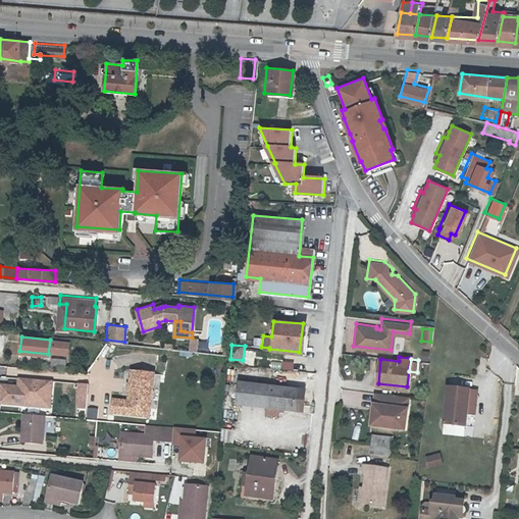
[(111,397),(110,413),(149,416),(153,370),(132,369),(130,398),(111,397)]
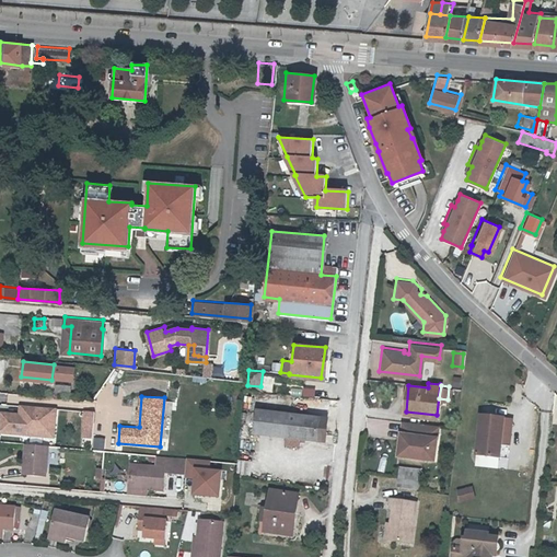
[(0,432),(50,438),(54,405),(14,402),(13,410),(0,408),(0,432)]
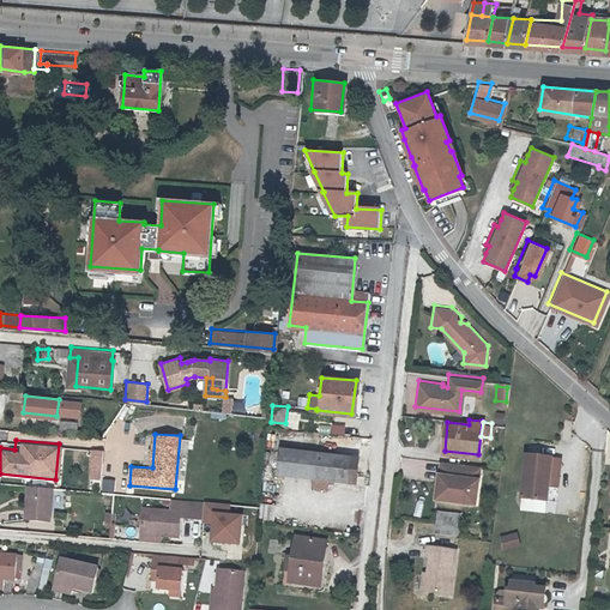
[(312,476),(315,448),(281,445),(277,472),(312,476)]
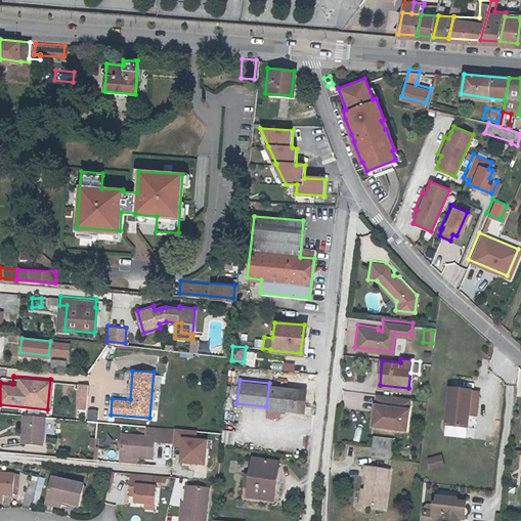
[(82,409),(85,383),(75,382),(72,407),(82,409)]
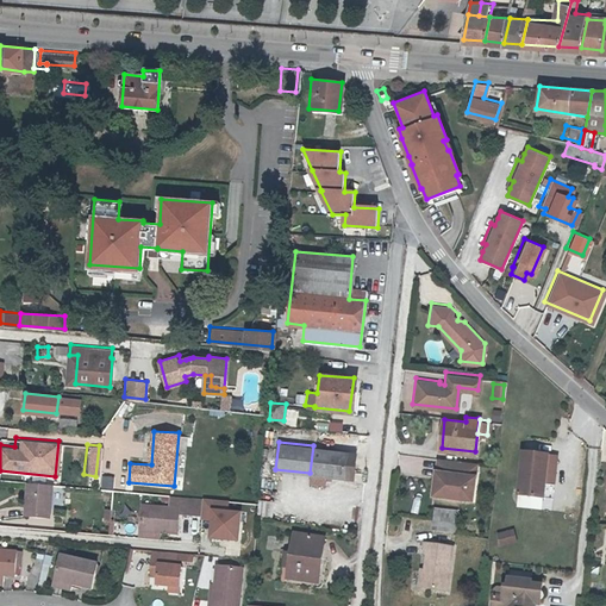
[(310,473),(353,479),(356,450),(348,450),(313,445),(310,473)]
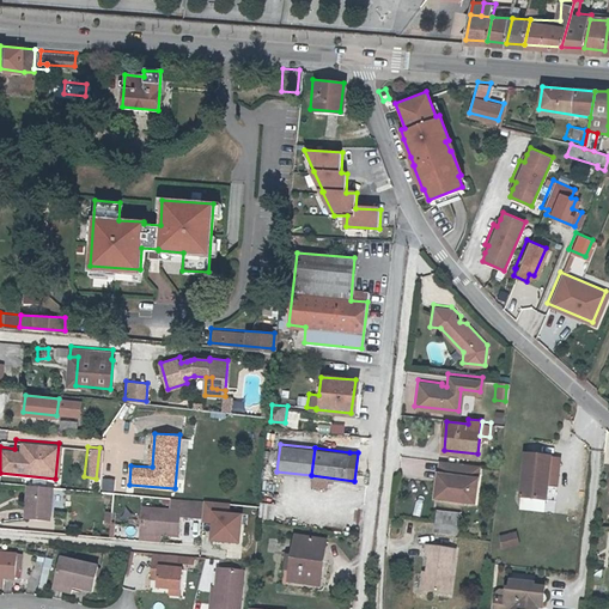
[(518,497),(544,499),(549,455),(523,452),(518,497)]
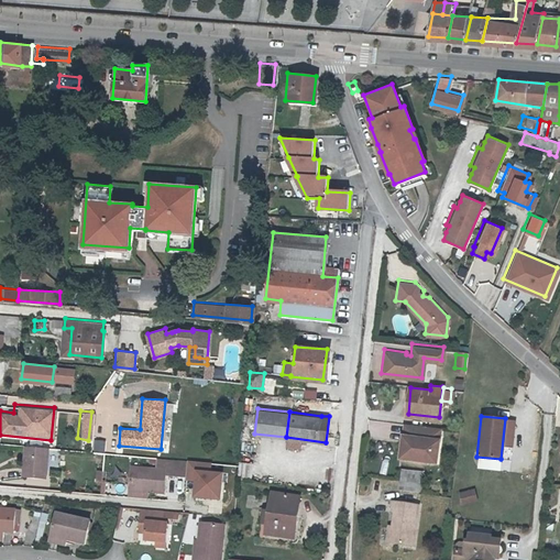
[(505,418),(501,459),(509,460),(514,419),(505,418)]
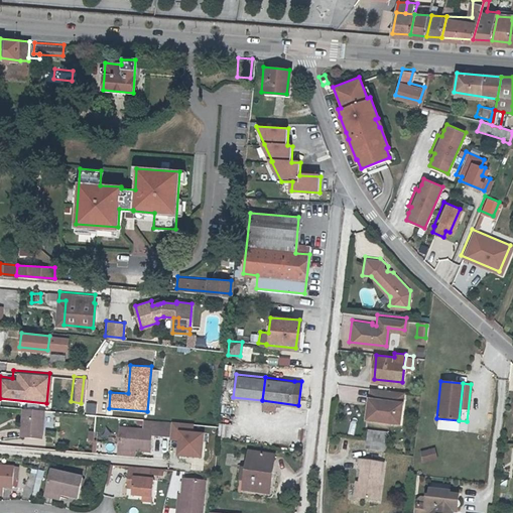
[(401,402),(403,390),(370,386),(369,397),(372,398),(369,418),(394,421),(396,401),(401,402)]
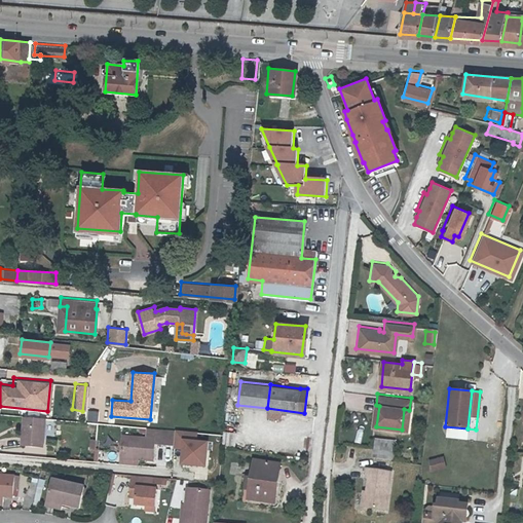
[(42,445),(45,417),(22,415),(20,443),(42,445)]
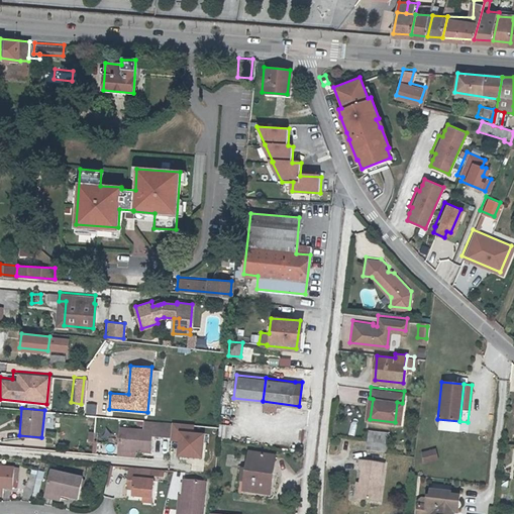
[(171,436),(172,421),(144,419),(143,429),(120,427),(119,448),(135,449),(150,451),(151,432),(160,433),(160,435),(171,436)]
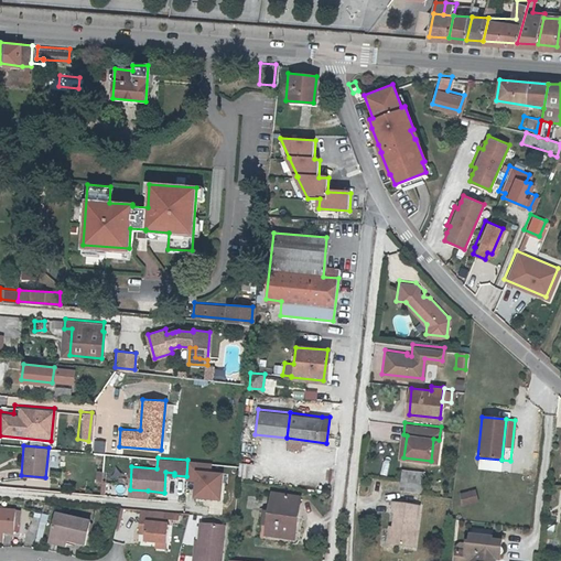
[(194,476),(196,461),(189,460),(187,460),(186,476),(194,476)]
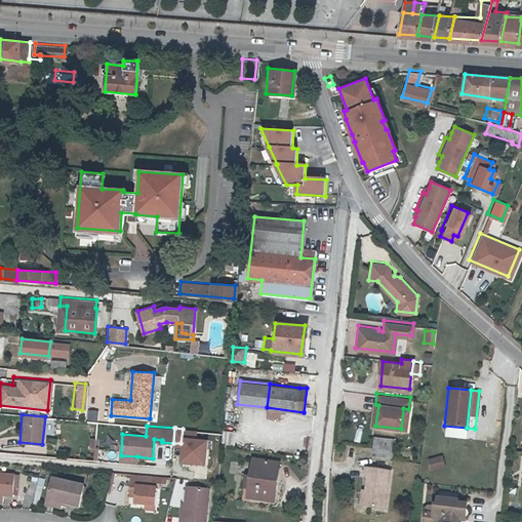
[(390,456),(393,438),(374,435),(371,453),(390,456)]
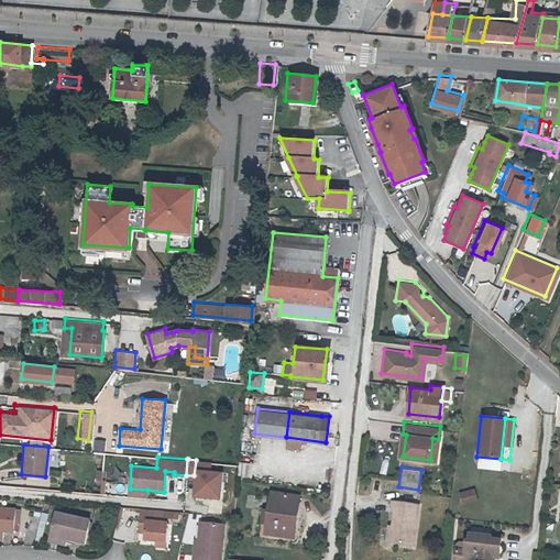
[(223,473),(198,471),(196,495),(220,498),(223,473)]
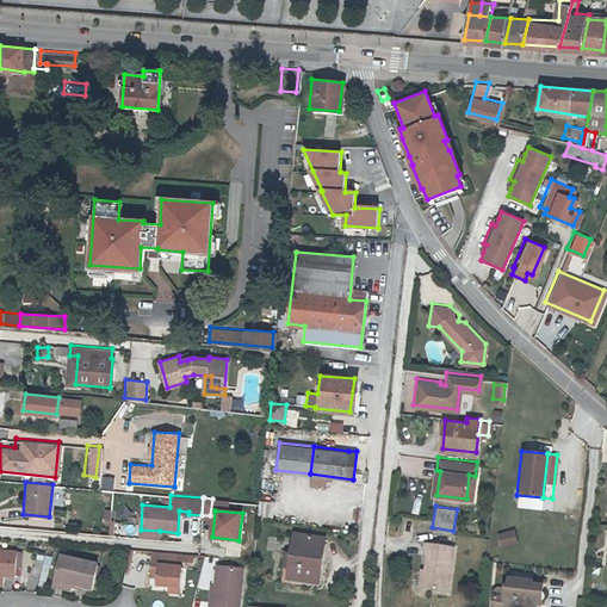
[(494,530),(496,544),(514,540),(512,527),(494,530)]
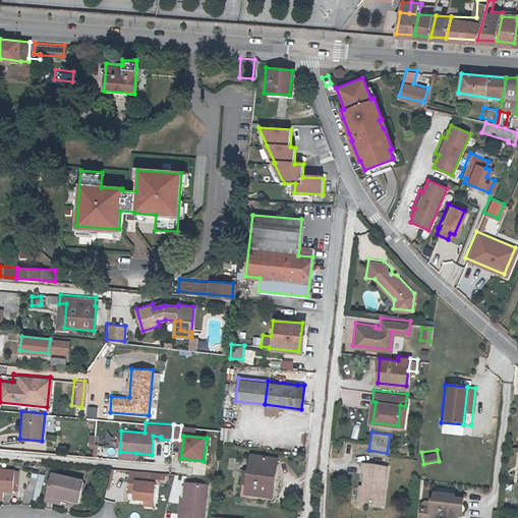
[(246,490),(268,494),(271,480),(274,480),(277,458),(251,454),(246,490)]
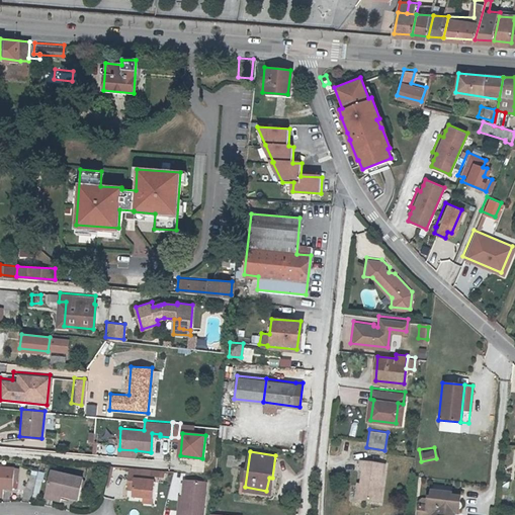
[(360,484),(358,498),(379,501),(384,464),(360,460),(359,469),(362,469),(360,484)]
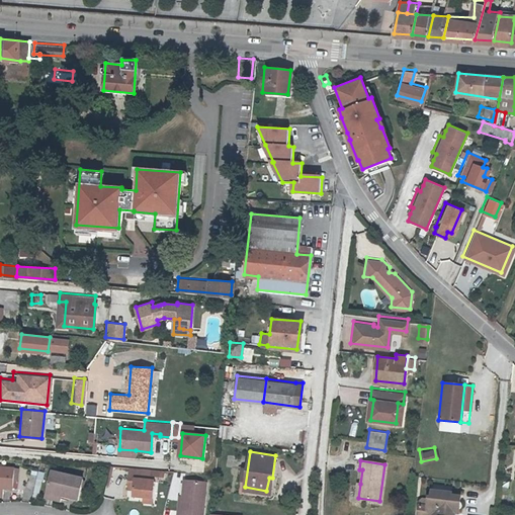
[(13,466),(0,464),(0,496),(1,496),(2,487),(2,485),(11,486),(13,466)]
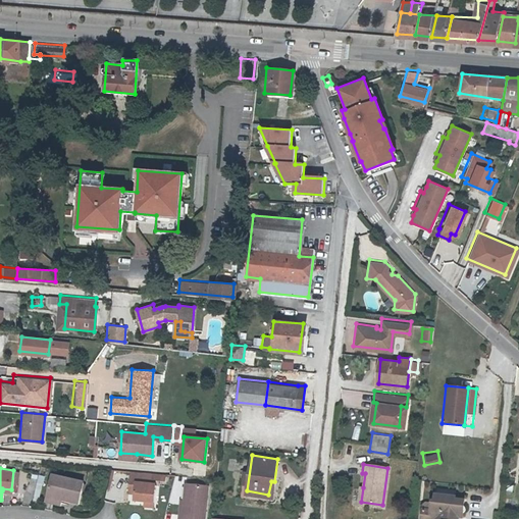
[(151,470),(128,468),(127,486),(134,487),(134,491),(133,498),(144,499),(154,499),(155,482),(150,482),(151,476),(151,470)]
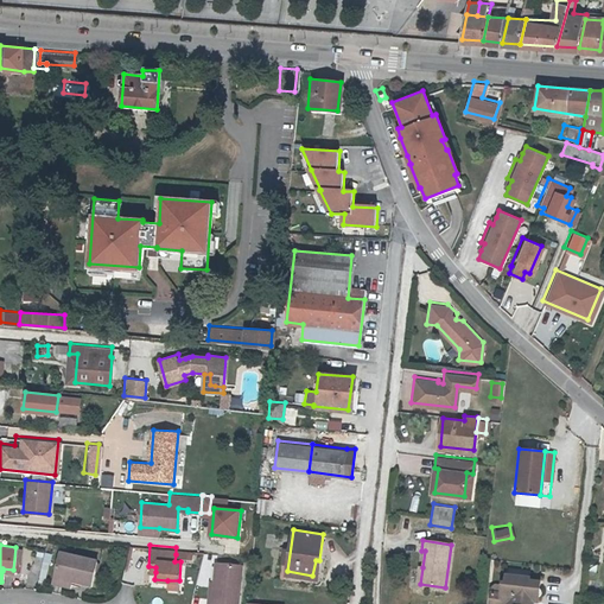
[(55,574),(77,579),(90,583),(96,558),(59,550),(55,574)]
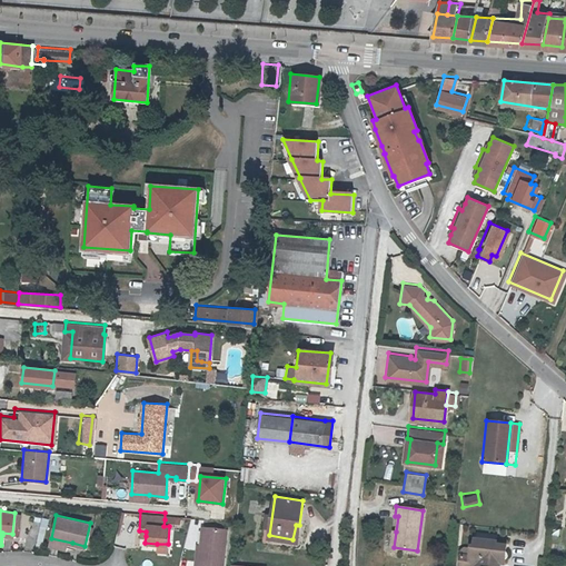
[(29,517),(23,540),(30,543),(37,518),(29,517)]
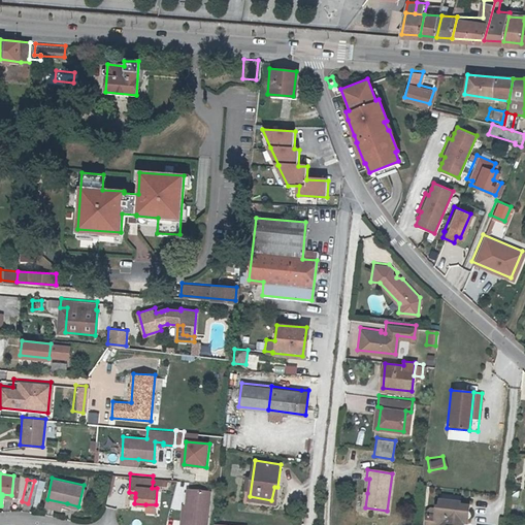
[(34,494),(32,504),(36,505),(41,486),(36,485),(34,494)]
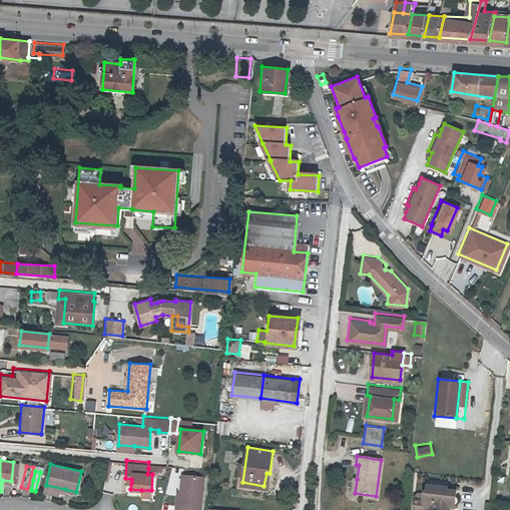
[(200,509),(204,476),(183,473),(181,489),(179,507),(176,507),(175,509),(200,509)]
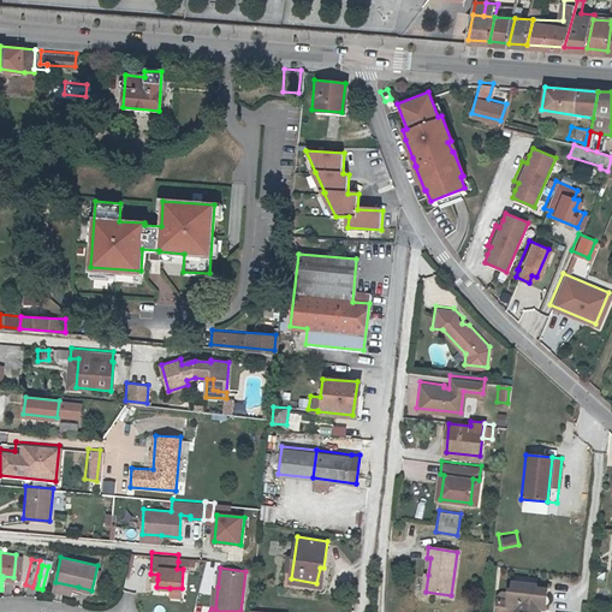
[(78,587),(55,582),(54,589),(71,593),(72,592),(77,592),(78,587)]
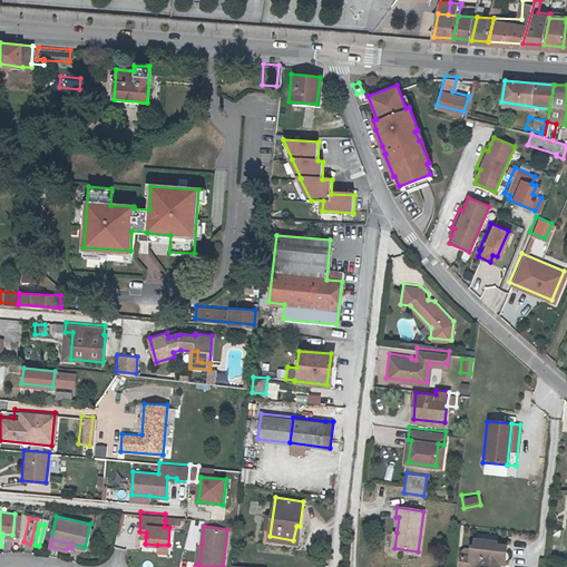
[(494,566),(495,564),(504,565),(505,546),(496,545),(496,543),(475,539),(473,548),(470,548),(469,557),(460,556),(458,566),(494,566)]
